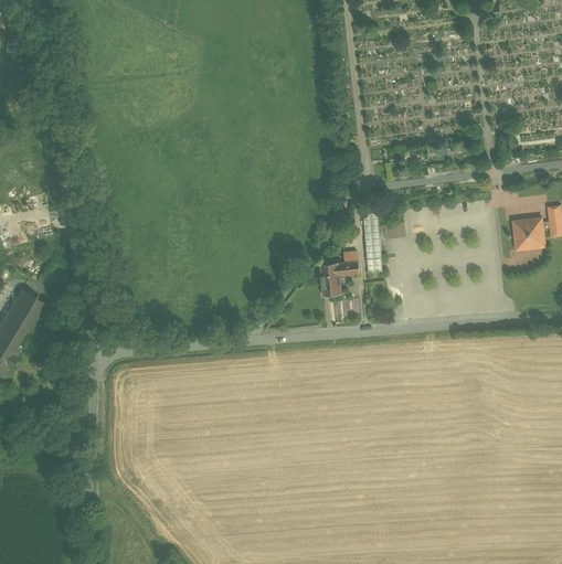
[(559,205),(544,206),(545,222),(538,223),(538,230),(541,230),(547,229),(548,237),(561,236),(559,205)]
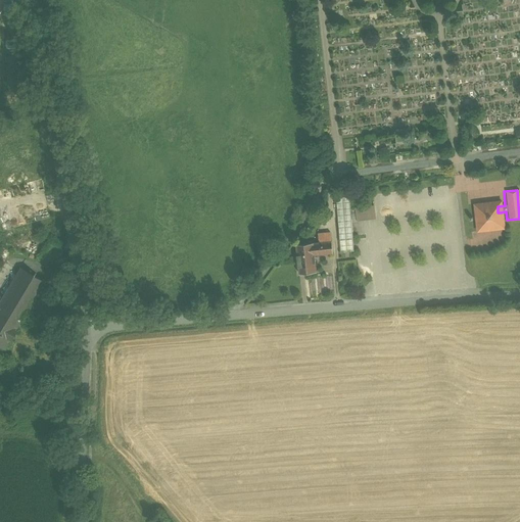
[(337,203),(339,252),(352,251),(349,203),(337,203)]
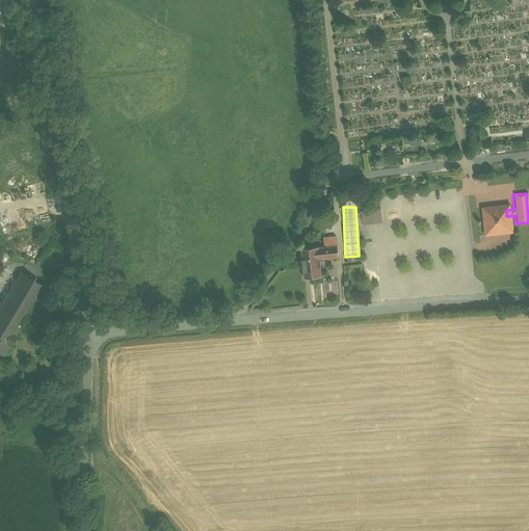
[(505,208),(482,210),(485,233),(508,231),(506,216),(506,210),(505,208)]
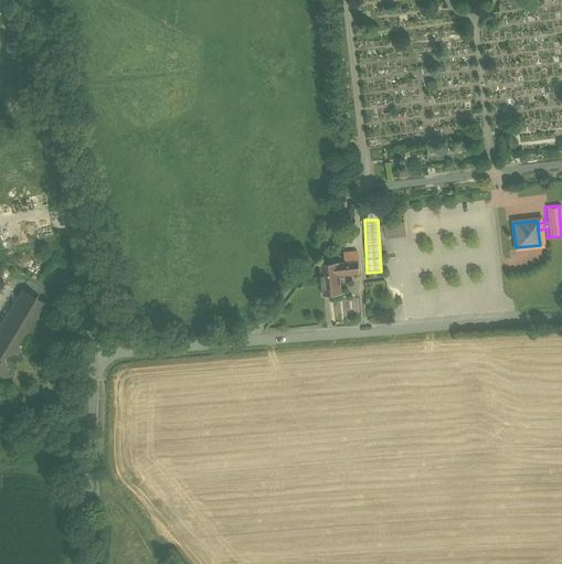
[(403,222),(383,224),(384,240),(405,237),(403,222)]
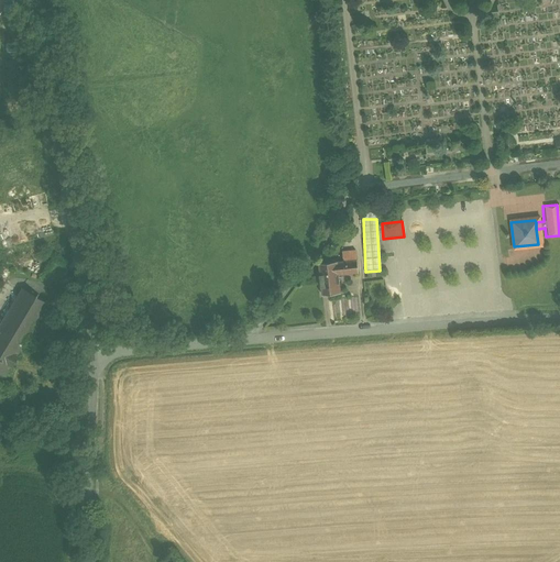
[(354,261),(335,263),(336,275),(355,273),(354,261)]
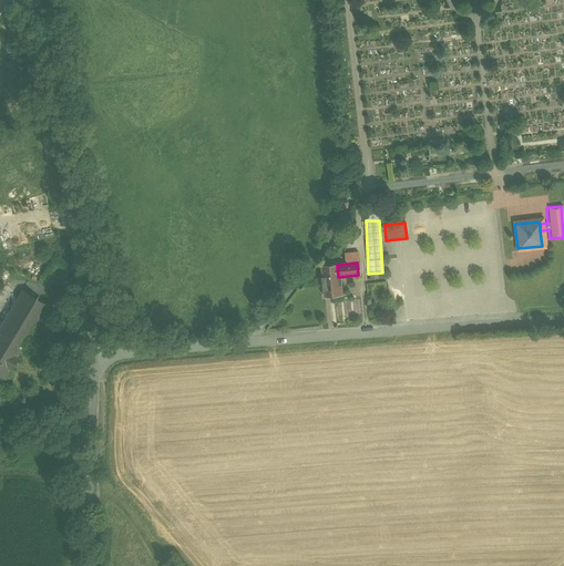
[(337,265),(319,267),(322,297),(340,295),(338,277),(337,265)]
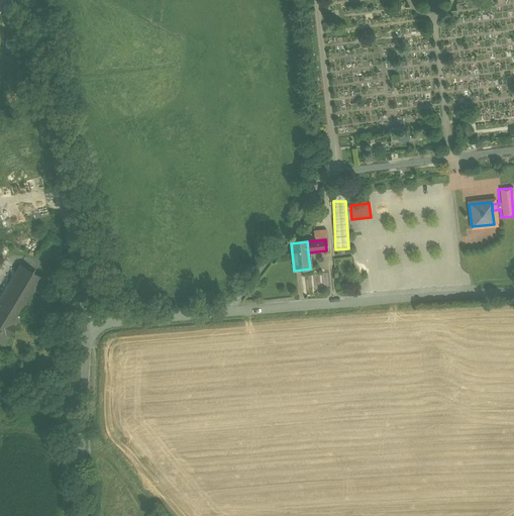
[(40,280),(17,266),(0,293),(0,305),(18,316),(40,280)]
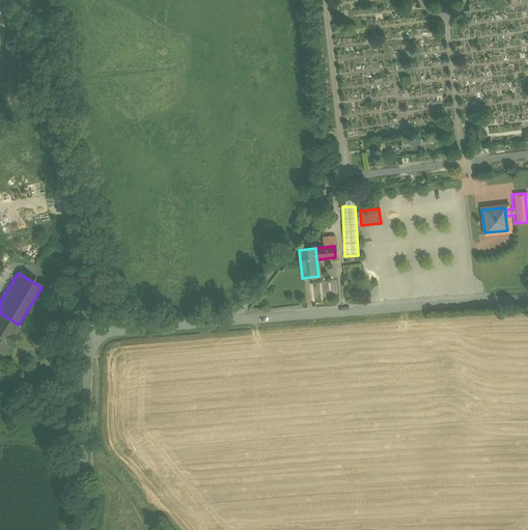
[(19,325),(0,313),(0,353),(1,354),(6,345),(7,345),(12,336),(11,336),(19,325)]
